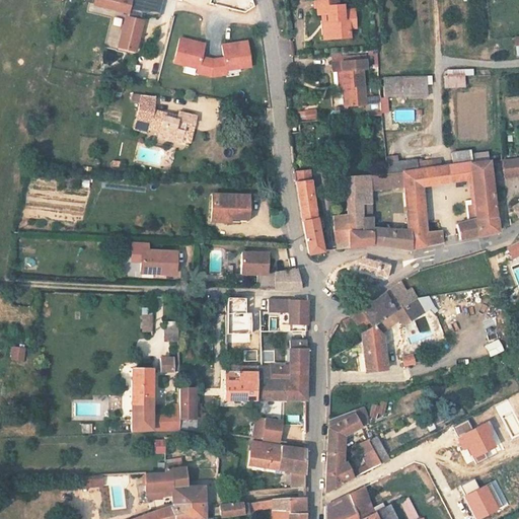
[(159,18),(162,0),(92,0),(92,5),(159,18)]
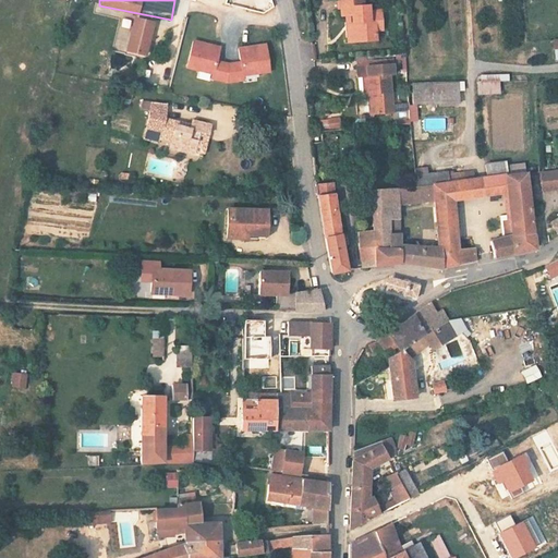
[(356,1),(335,2),(335,17),(344,17),(351,17),(352,47),(375,45),(374,31),(373,15),(363,15),(363,9),(356,10),(356,1)]
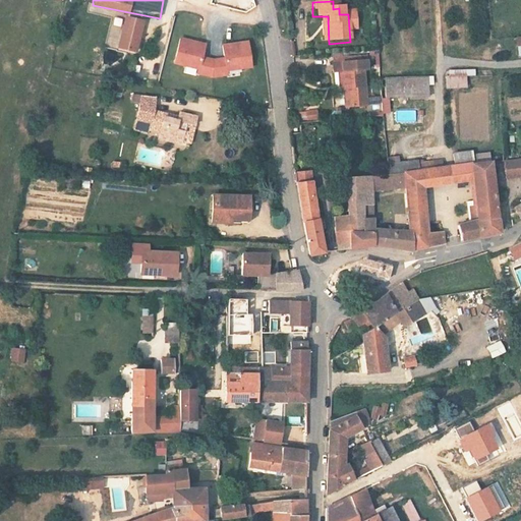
[(136,52),(146,19),(119,12),(117,21),(122,23),(116,47),(136,52)]
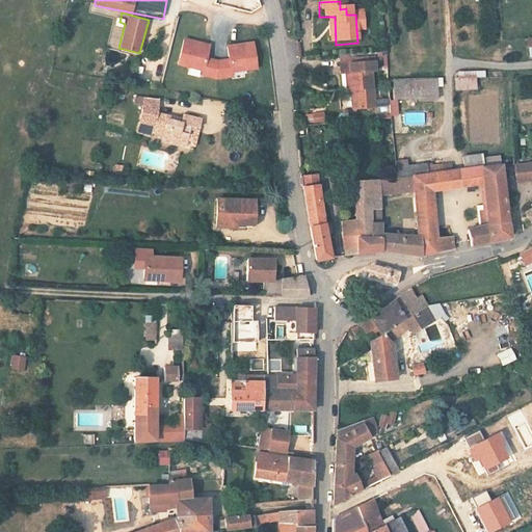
[(109,47),(120,48),(123,32),(112,30),(109,47)]
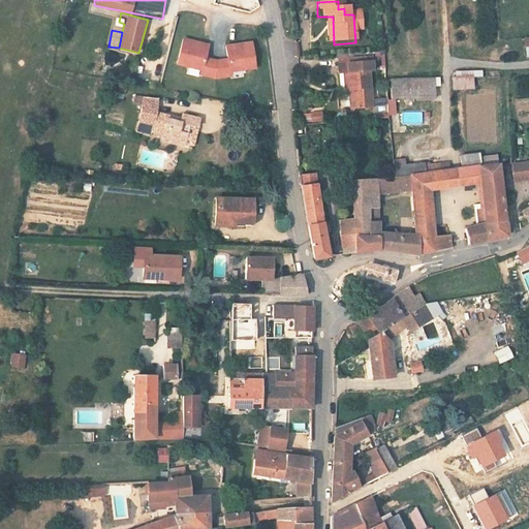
[(204,58),(208,44),(183,38),(177,63),(201,69),(200,73),(215,78),(215,61),(204,58)]
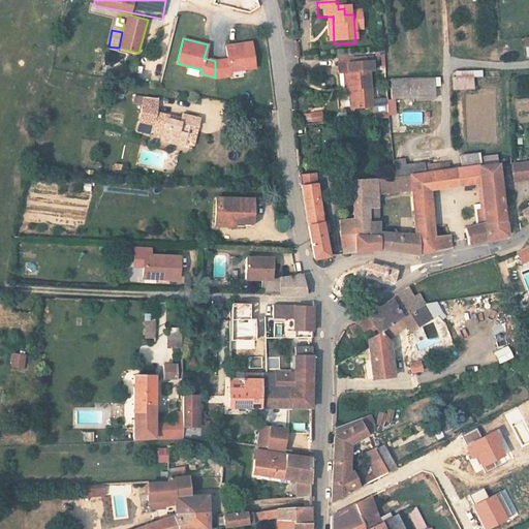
[(254,66),(250,41),(225,45),(227,59),(215,61),(215,78),(230,74),(229,70),(254,66)]
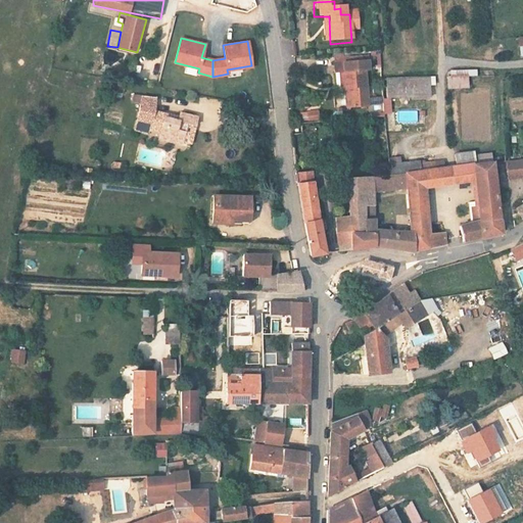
[(369,60),(335,63),(336,73),(337,85),(342,89),(345,88),(348,88),(350,108),(369,106),(366,69),(369,69),(369,60)]
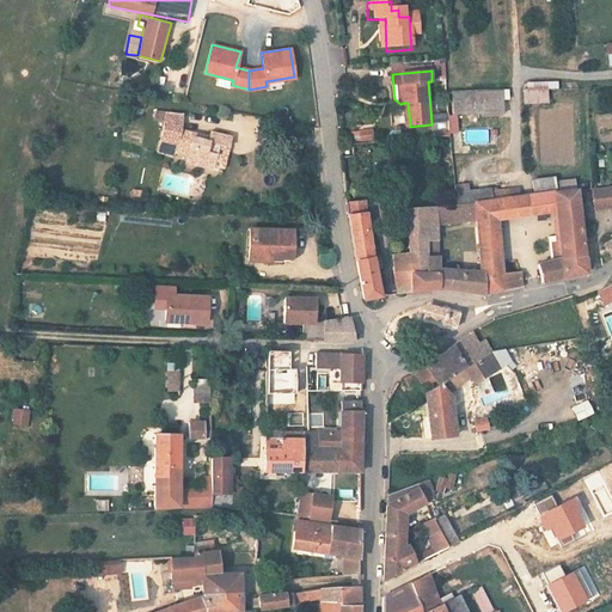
[(549,102),(549,89),(558,89),(558,80),(524,83),(525,103),(549,102)]
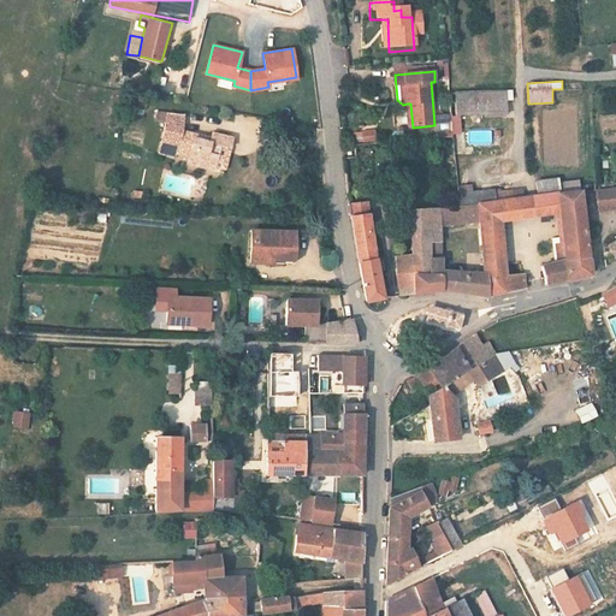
[(455,90),(455,114),(510,113),(509,89),(455,90)]
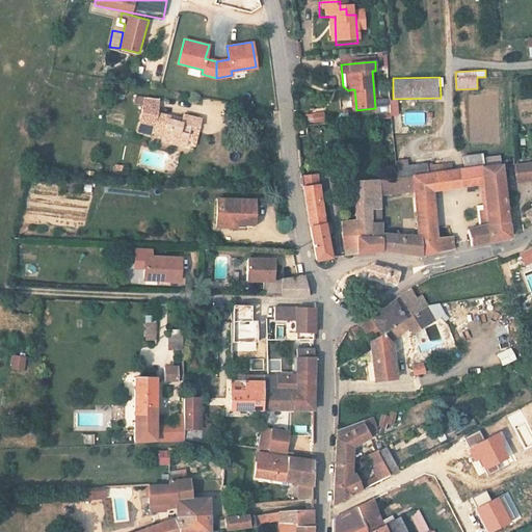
[(158,100),(141,99),(141,113),(137,133),(153,136),(154,133),(164,135),(163,141),(187,147),(191,124),(200,126),(202,117),(184,113),(182,118),(157,113),(158,100)]
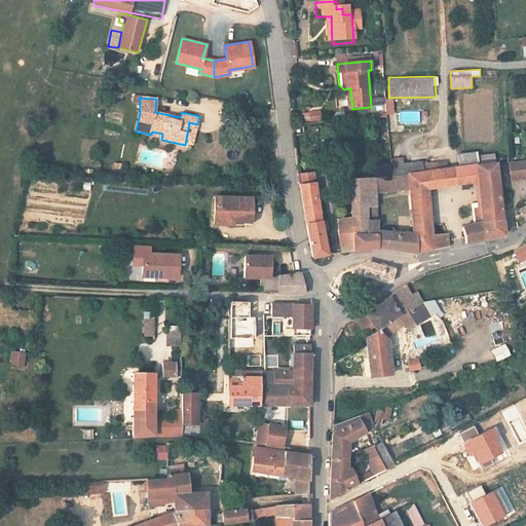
[(385,98),(386,113),(395,113),(393,98),(385,98)]
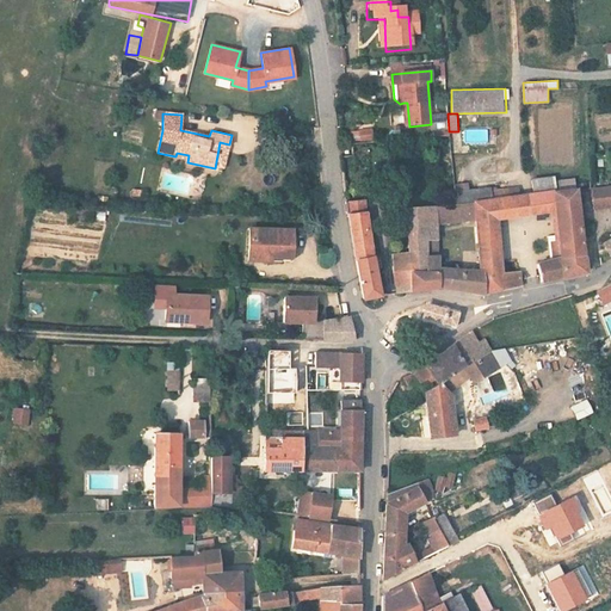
[(436,121),(436,130),(448,130),(448,119),(436,121)]
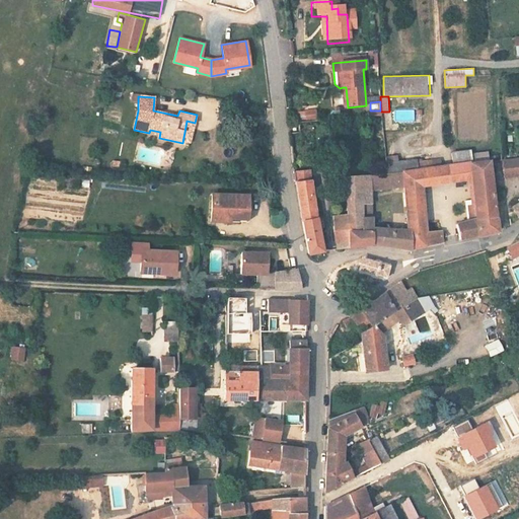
[(300,120),(317,119),(316,108),(299,109),(300,120)]
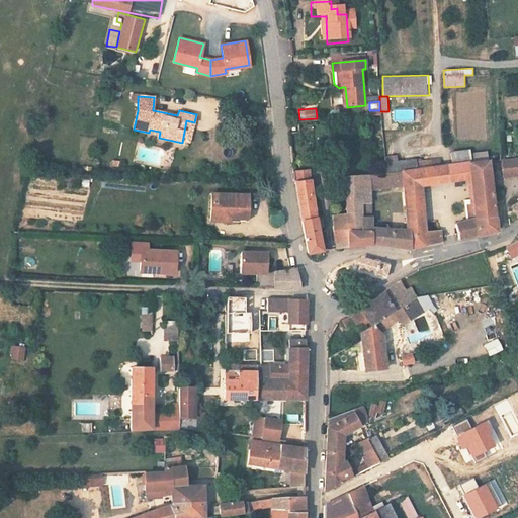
[(453,160),(471,159),(470,149),(453,150),(453,160)]
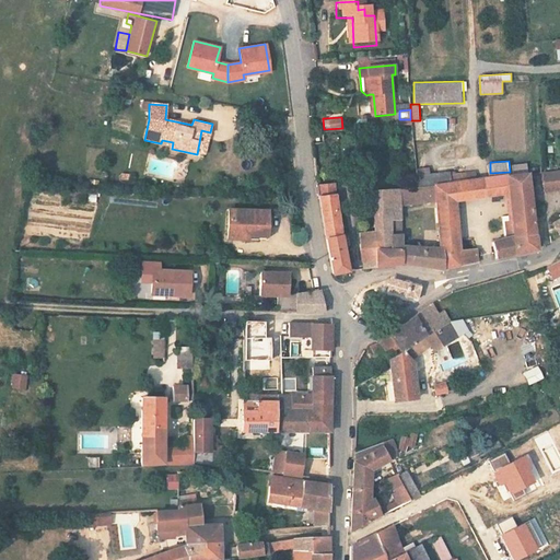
[(327,272),(343,269),(330,162),(315,163),(327,272)]
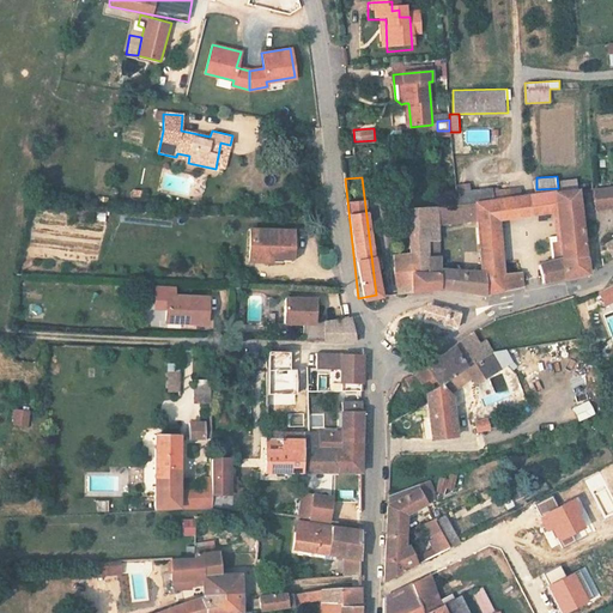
[(578,182),(580,194),(595,193),(594,181),(578,182)]
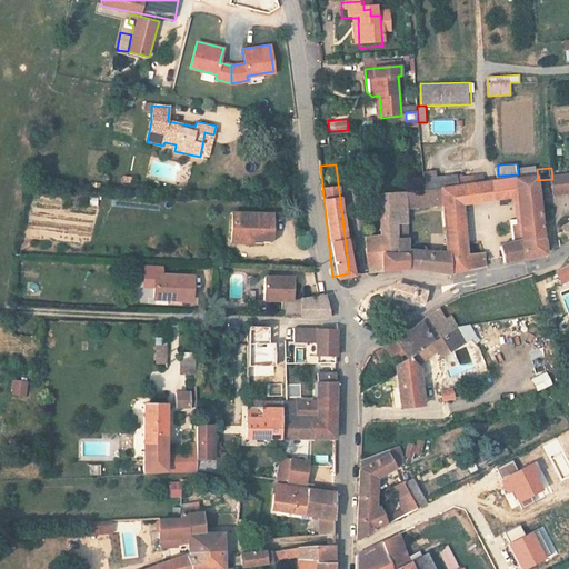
[(135,188),(137,178),(123,175),(121,185),(135,188)]
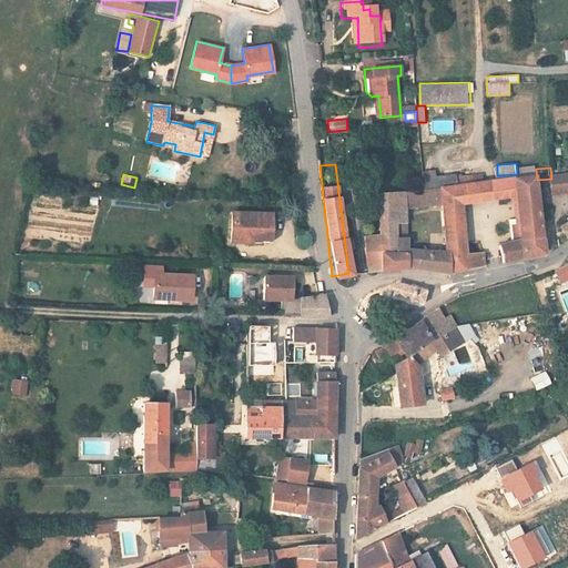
[(517,205),(520,242),(540,236),(537,180),(496,183),(477,184),(477,181),(473,181),(473,178),(455,179),(456,186),(442,188),(442,198),(443,257),(443,279),(492,267),(492,254),(466,256),(463,209),(517,205)]
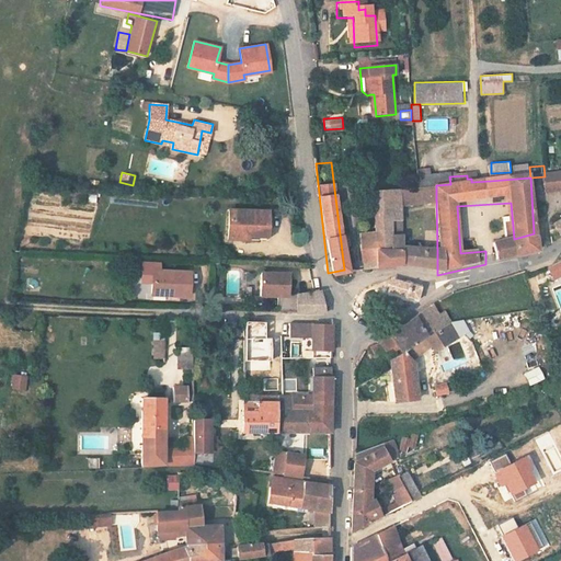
[(427,195),(436,195),(436,185),(427,185),(427,195)]
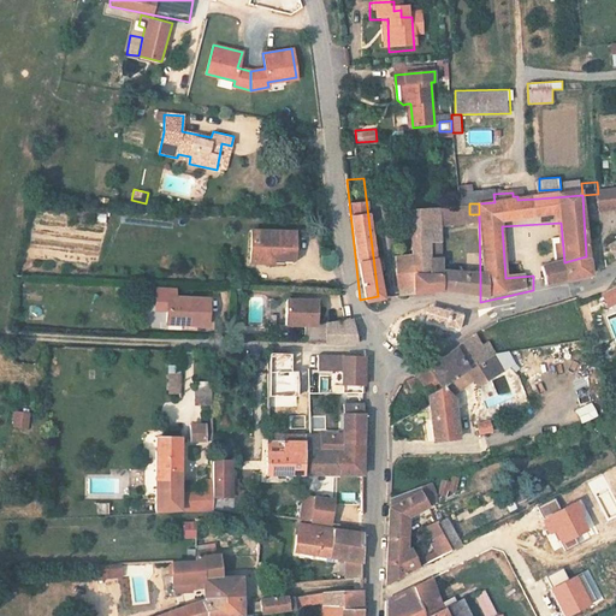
[(395,254),(401,286),(415,284),(415,277),(430,274),(427,235),(440,235),(440,207),(388,212),(391,230),(408,229),(412,250),(395,254)]
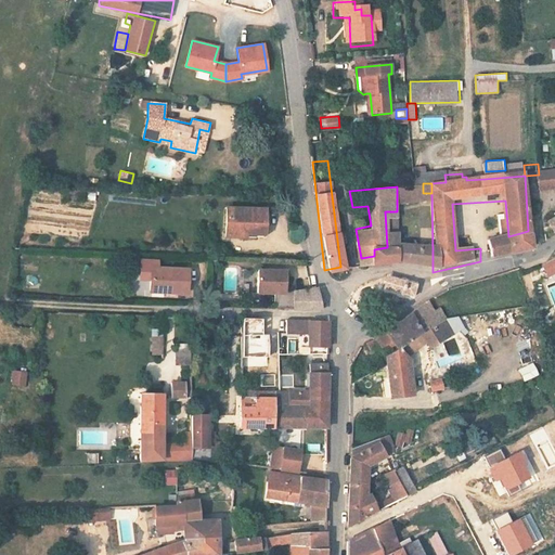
[(226,204),(224,223),(244,224),(244,230),(265,231),(265,205),(226,204)]
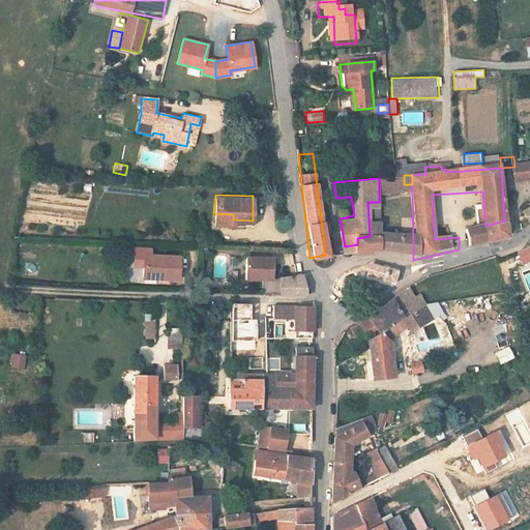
[(413,260),(413,240),(379,231),(379,209),(387,209),(387,201),(379,202),(367,202),(370,236),(357,238),(357,244),(345,246),(346,252),(359,249),(387,255),(413,260)]
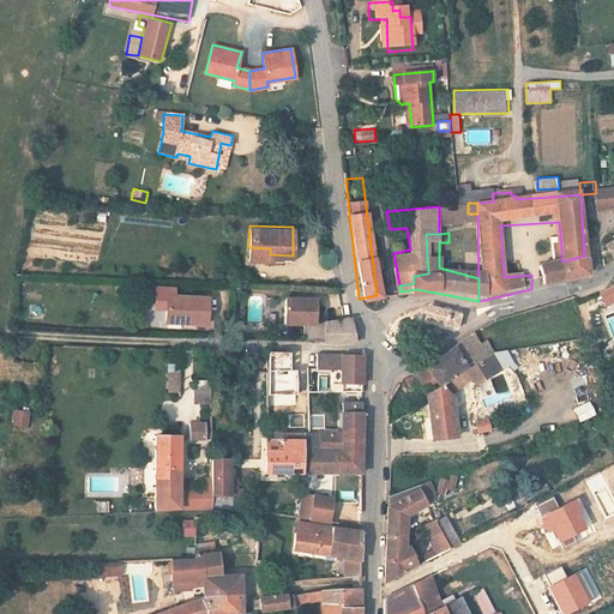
[(270,258),(270,254),(270,248),(248,247),(248,257),(270,258)]
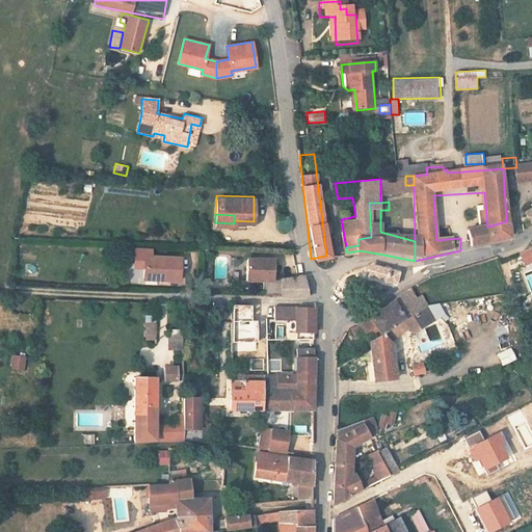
[(506,239),(506,221),(487,227),(471,232),(473,247),(506,239)]
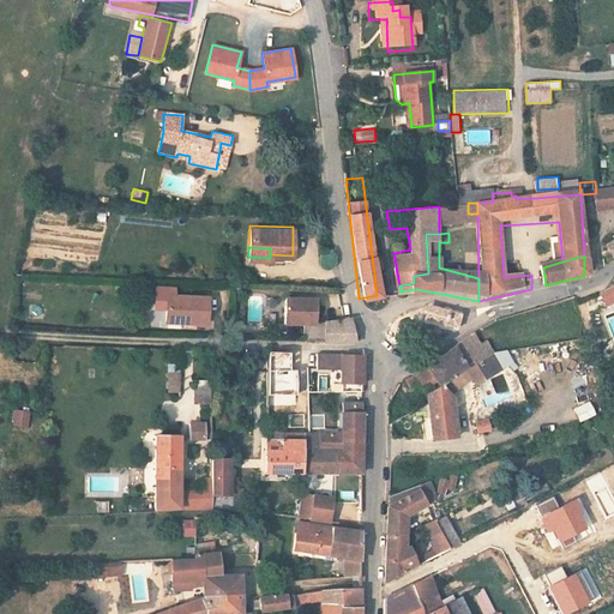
[(613,283),(599,292),(606,306),(613,301),(613,283)]
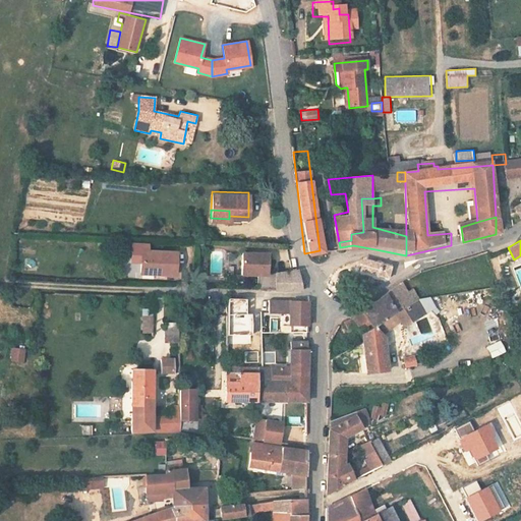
[(170,248),(136,247),(135,257),(130,257),(130,274),(160,274),(161,271),(170,271),(170,248)]
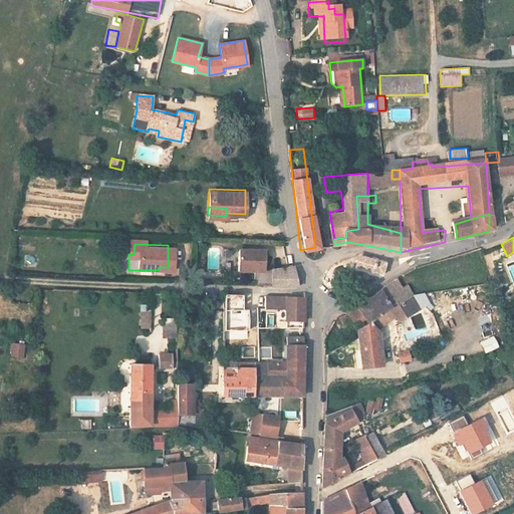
[(258,249),(232,247),(231,269),(247,270),(246,283),(265,284),(264,268),(257,267),(258,249)]
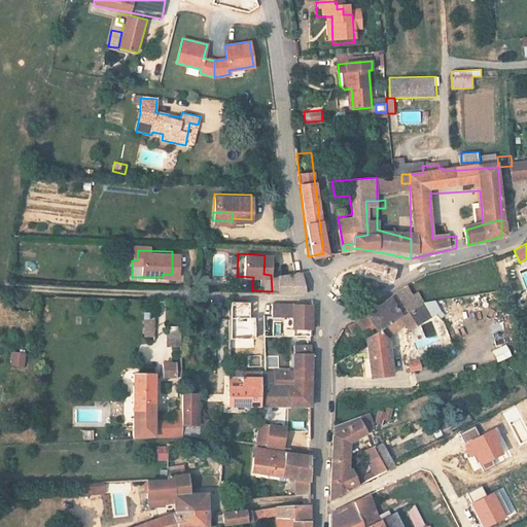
[(364,264),(356,282),(372,283),(374,279),(383,280),(389,268),(364,264)]
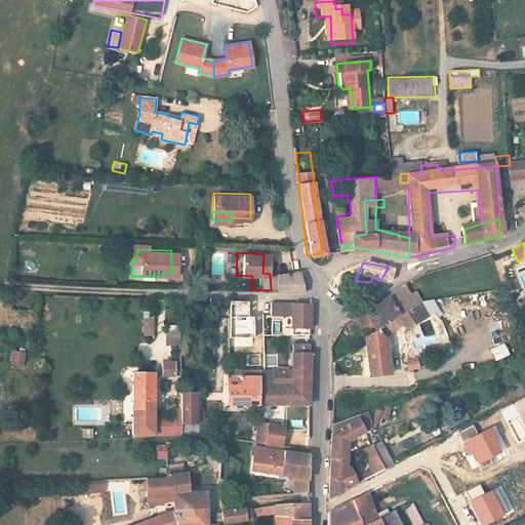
[(295,272),(270,274),(271,290),(298,292),(295,272)]
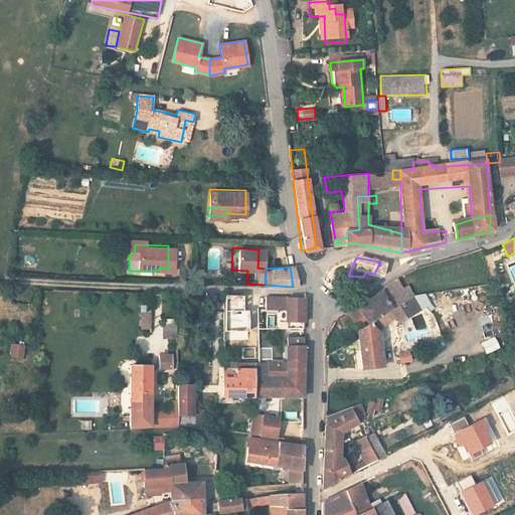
[(387,306),(404,303),(393,280),(377,290),(387,306)]
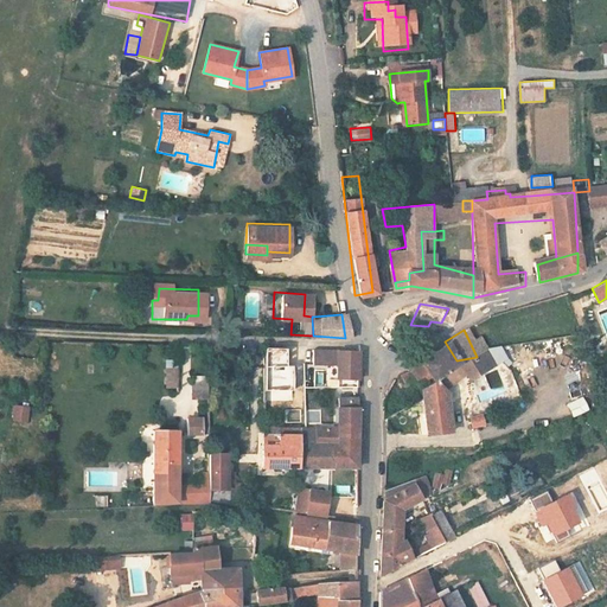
[(426,370),(415,394),(420,417),(446,415),(442,381),(454,379),(452,368),(472,394),(494,378),(481,356),(477,357),(457,360),(445,342),(421,357),(426,370)]
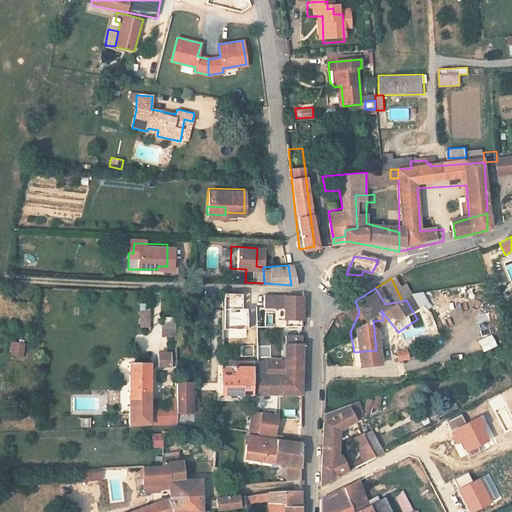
[(280,323),(297,322),(297,297),(259,295),(259,311),(280,313),(280,323)]
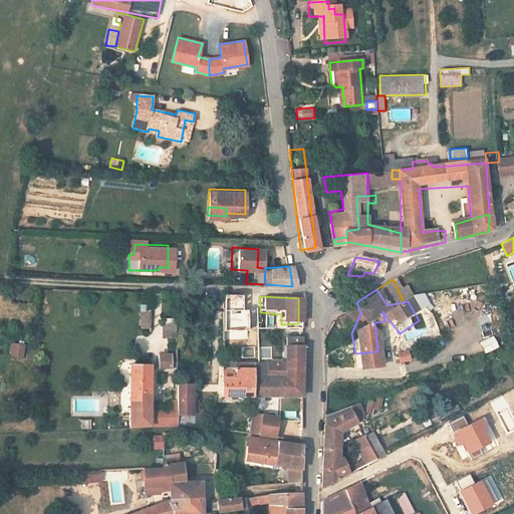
[(348,321),(351,333),(360,313),(356,302),(346,309),(339,314),(334,317),(338,325),(348,321)]
